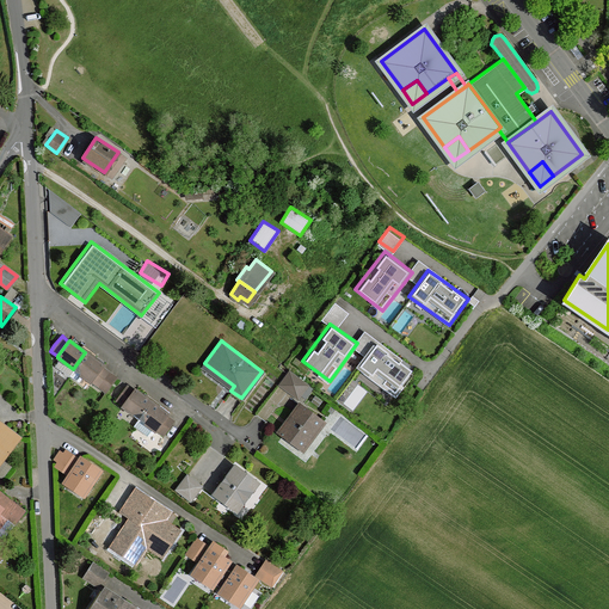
[(376,340),(356,368),(395,395),(414,368),(376,340)]
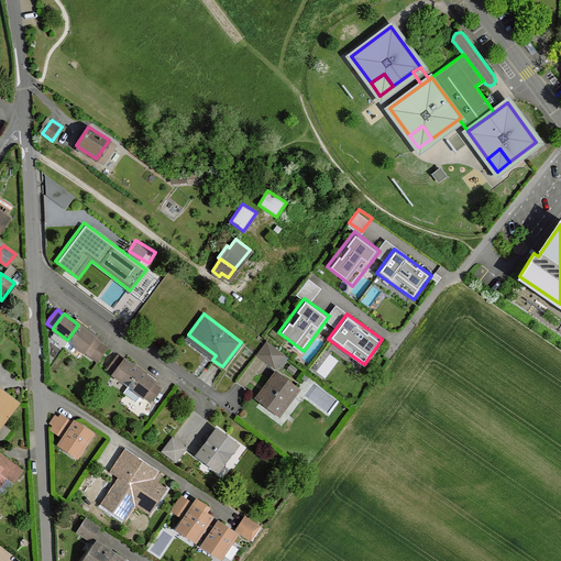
[(94,336),(78,325),(67,340),(76,345),(83,351),(83,350),(92,337),(94,336)]
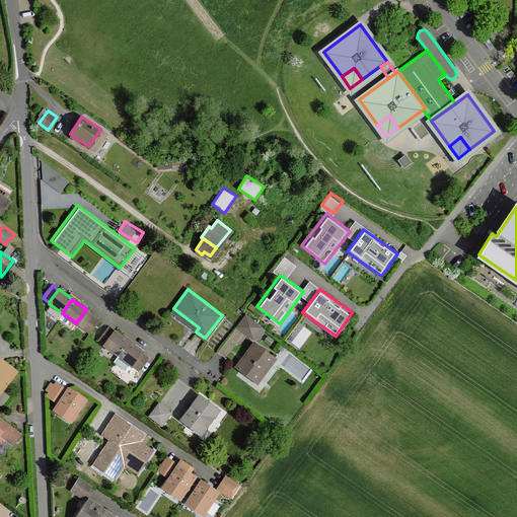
[(92,314),(85,310),(76,322),(83,326),(92,314)]
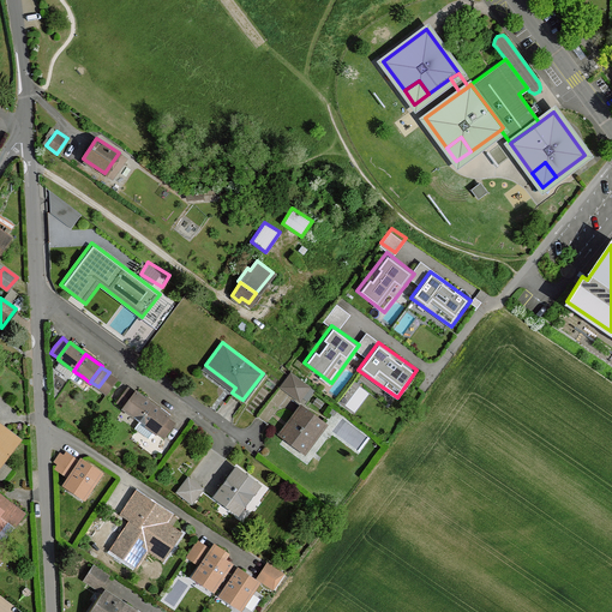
[(291,369),(281,384),(301,397),(311,382),(291,369)]
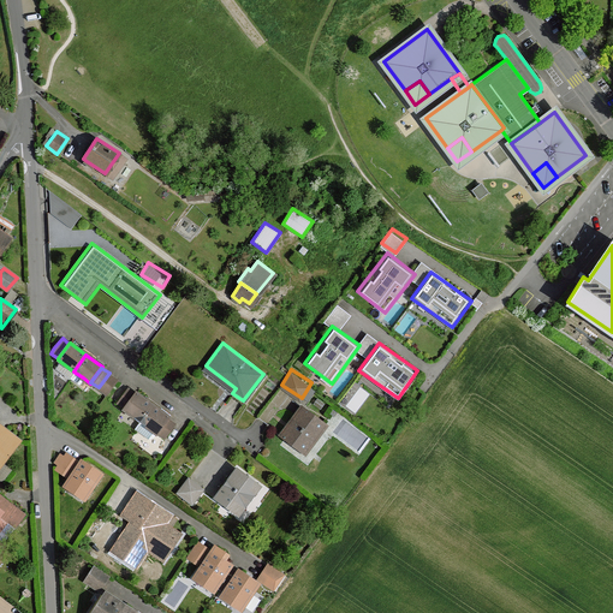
[(83,378),(73,372),(70,378),(78,384),(83,378)]
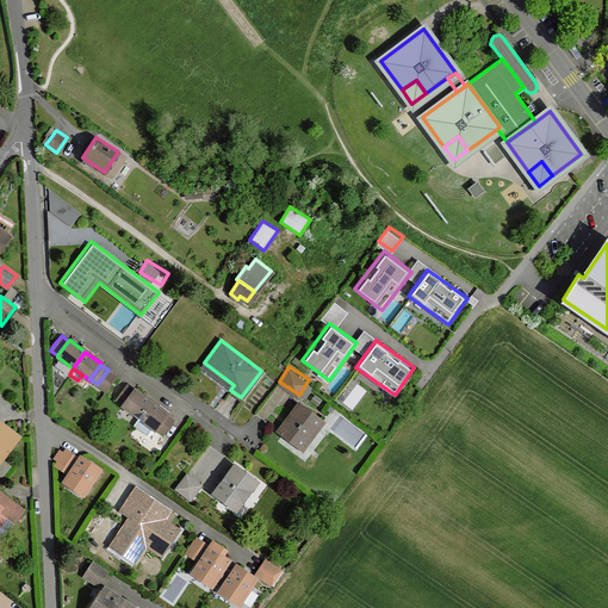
[(122,404),(134,389),(126,384),(115,398),(122,404)]
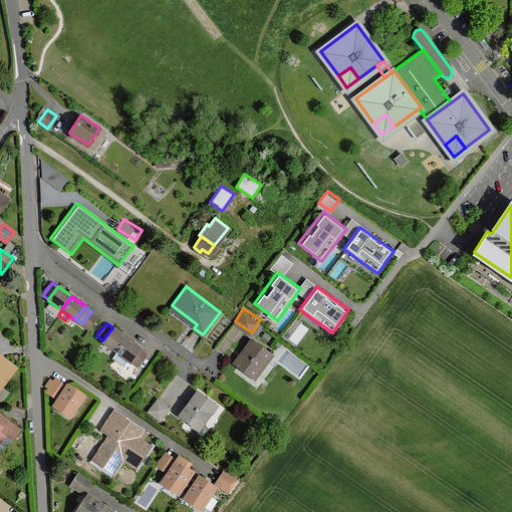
[(102,341),(115,351),(126,337),(112,326),(112,327),(102,340),(102,341)]
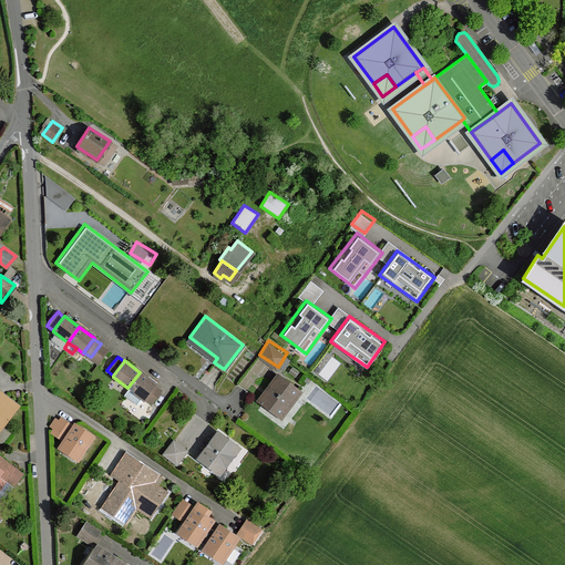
[(291,366),(287,371),(294,376),(298,370),(291,366)]
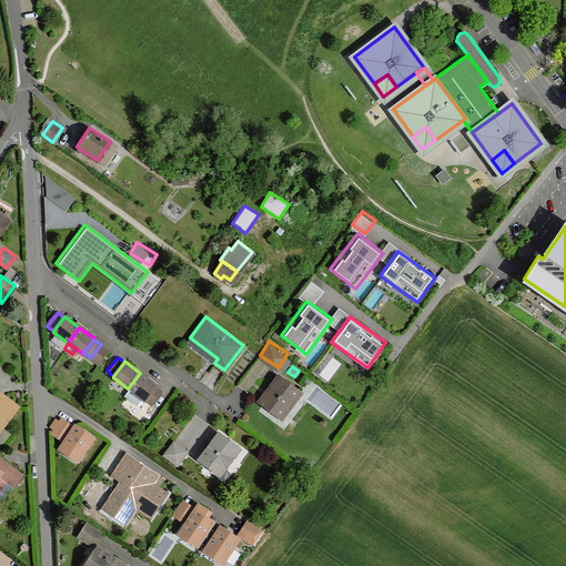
[(154,384),(140,373),(128,388),(137,394),(143,400),(143,398),(153,384),(154,384)]
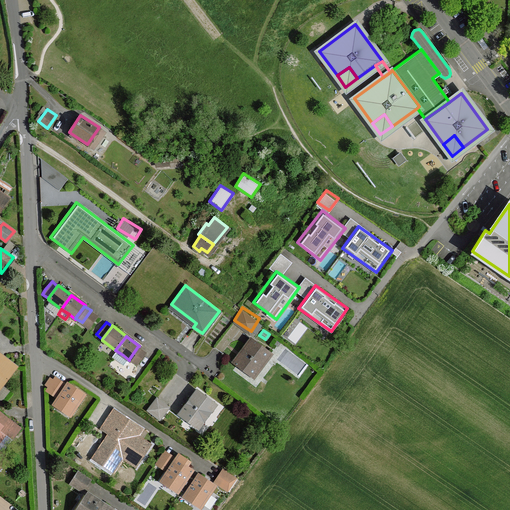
[(241,352),(234,362),(250,375),(263,359),(265,360),(271,353),(250,337),(239,351),(241,352)]
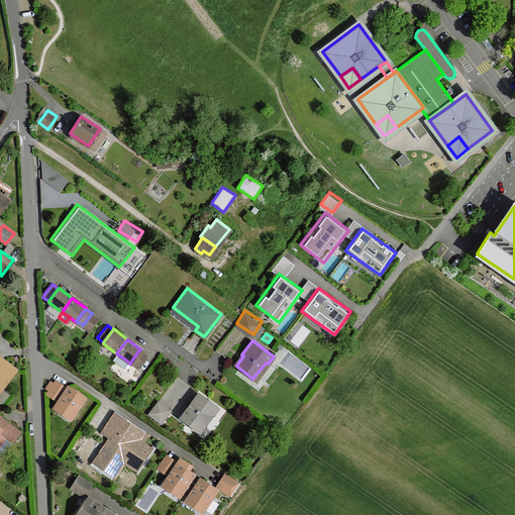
[(146,354),(139,349),(130,363),(137,367),(146,354)]
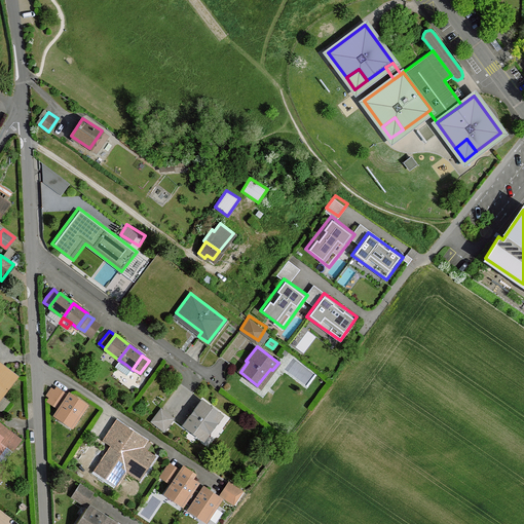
[(17,375),(0,362),(0,397),(17,375)]
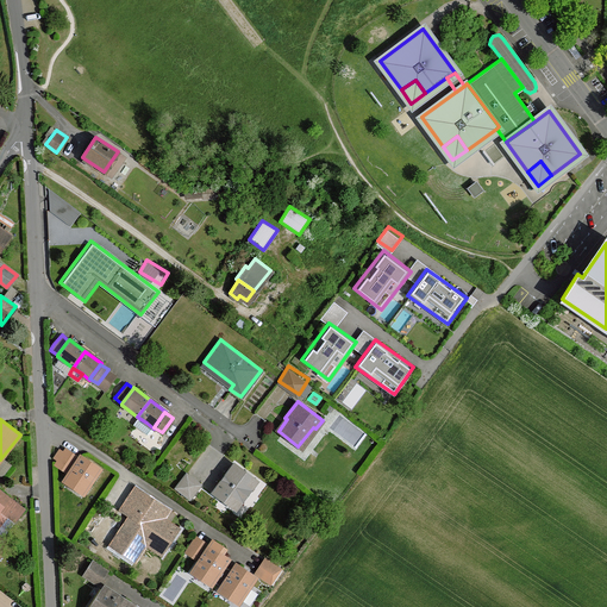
[(68,471),(77,457),(63,448),(61,451),(56,458),(54,462),(68,471)]
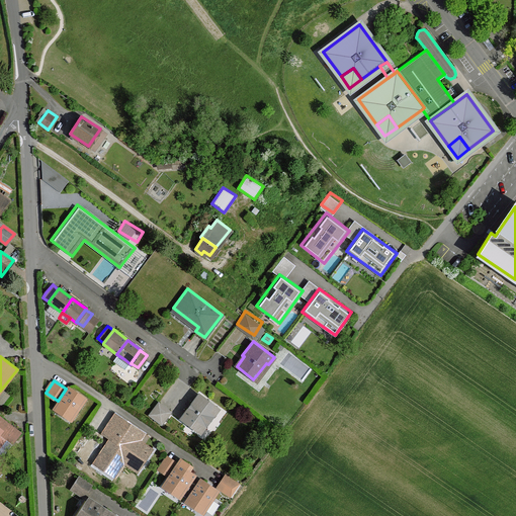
[(68,387),(66,389),(58,401),(53,408),(62,414),(64,411),(73,416),(84,398),(68,387)]
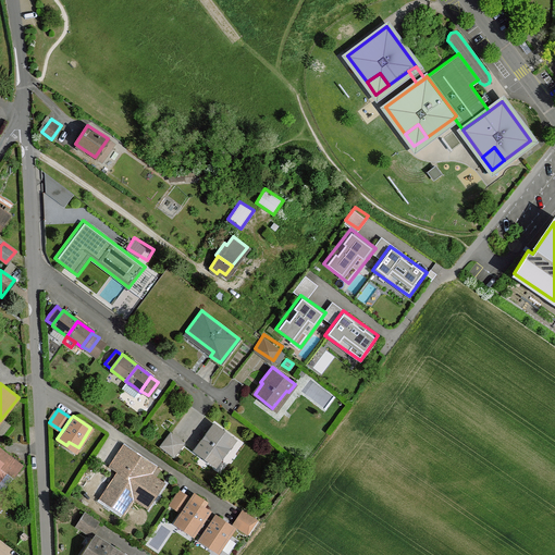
[(234,438),(214,423),(194,449),(214,466),(234,438)]
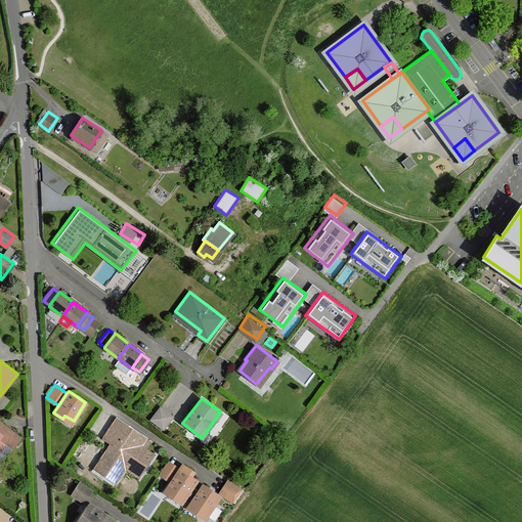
[(172,416),(160,406),(150,419),(163,428),(172,416)]
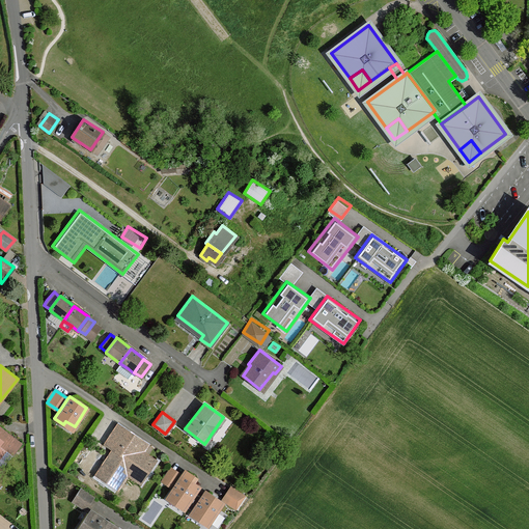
[(109,438),(117,443),(122,447),(131,435),(117,425),(109,438)]
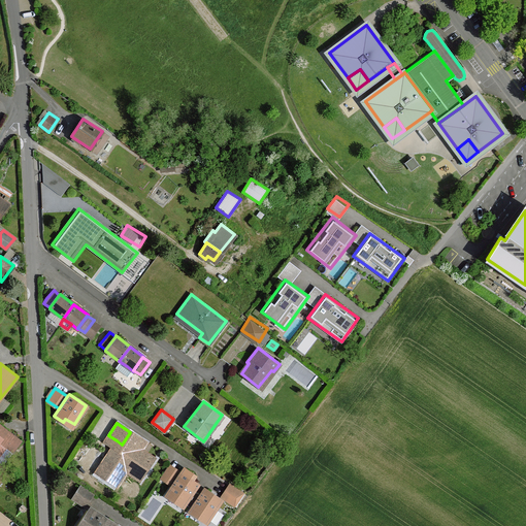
[(20,440),(0,425),(0,463),(1,464),(20,440)]
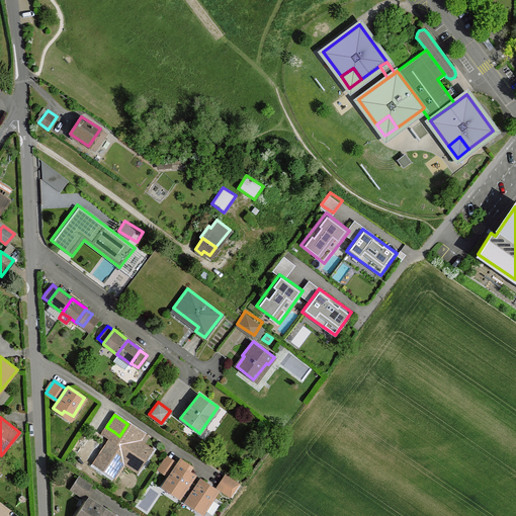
[(142,433),(127,424),(119,436),(114,432),(110,437),(94,461),(113,475),(127,454),(140,462),(150,449),(137,441),(142,433)]
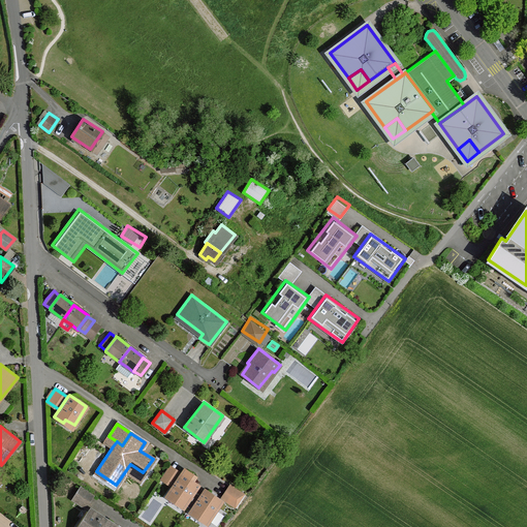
[(173,485),(180,473),(168,465),(160,477),(173,485)]
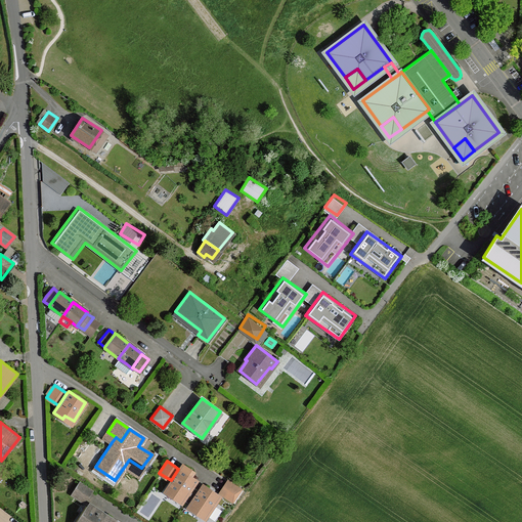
[(196,480),(178,469),(171,480),(164,491),(173,496),(175,493),(183,498),(191,486),(196,480)]
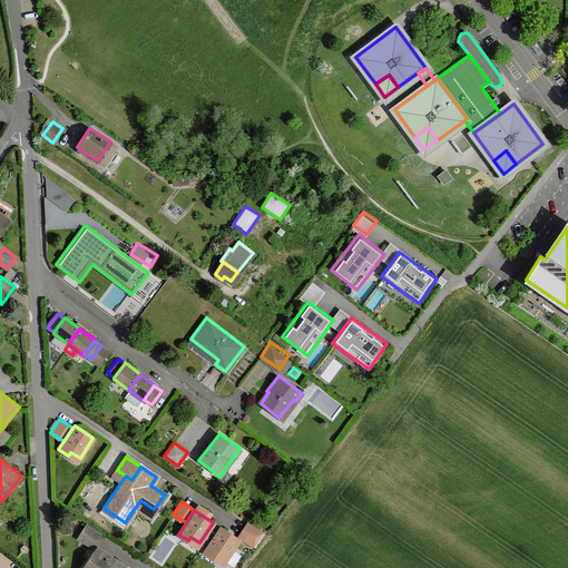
[(261,531),(247,522),(238,536),(252,545),(261,531)]
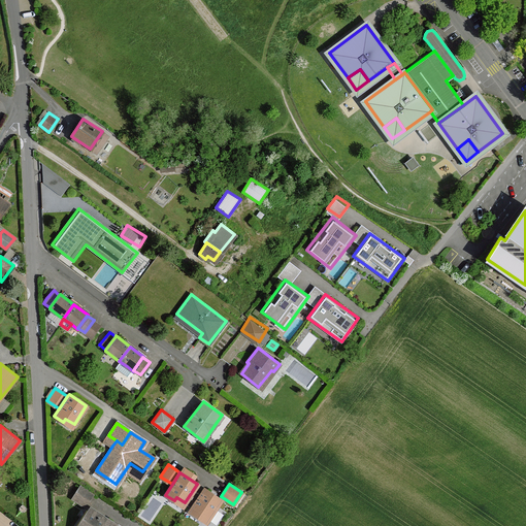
[(93,493),(79,485),(71,497),(85,505),(93,493)]
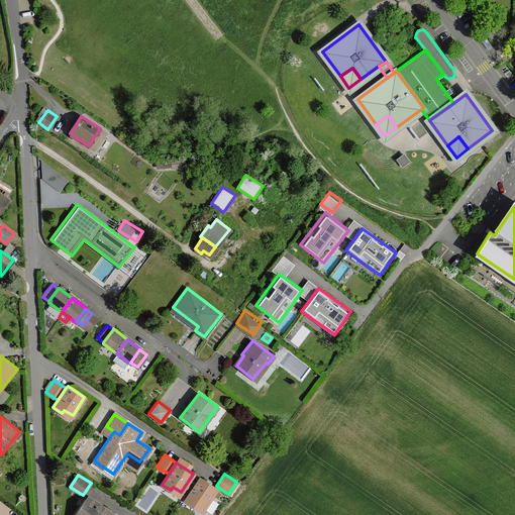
[(214,488),(199,478),(195,485),(187,497),(185,500),(194,506),(196,503),(204,508),(216,489),(214,488)]
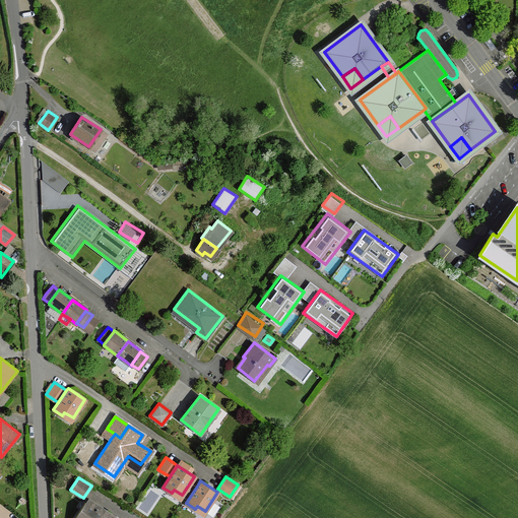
[(196,488),(190,482),(182,495),(185,497),(188,500),(196,488)]
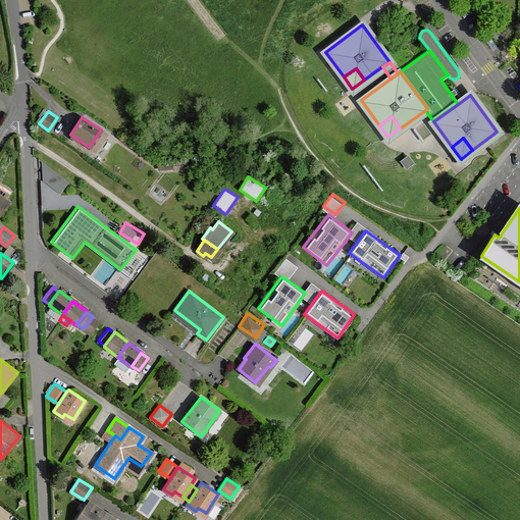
[(100,519),(104,514),(88,504),(75,519),(100,519)]
